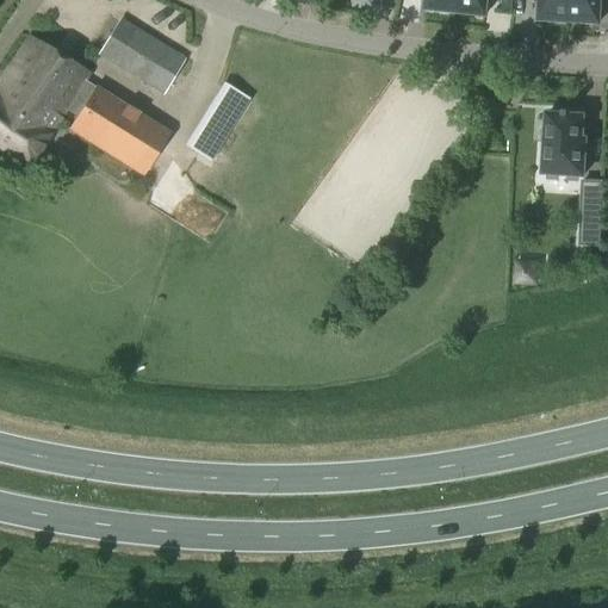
[(458,11),(459,0),(428,0),(428,7),(458,11)]
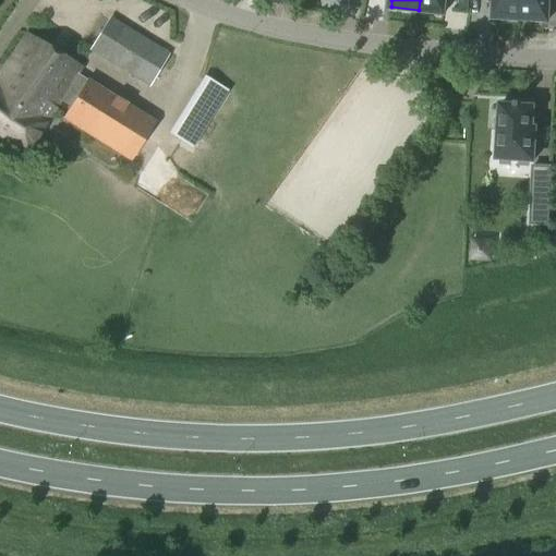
[(420,0),(419,10),(446,13),(447,0),(420,0)]
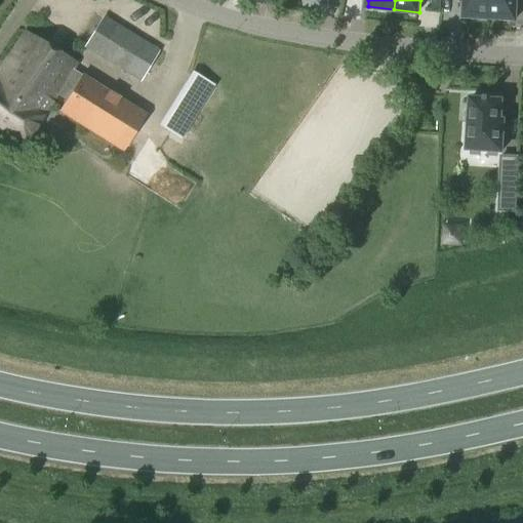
[(491,14),(492,0),(466,0),(466,15),(491,17),(491,14)]
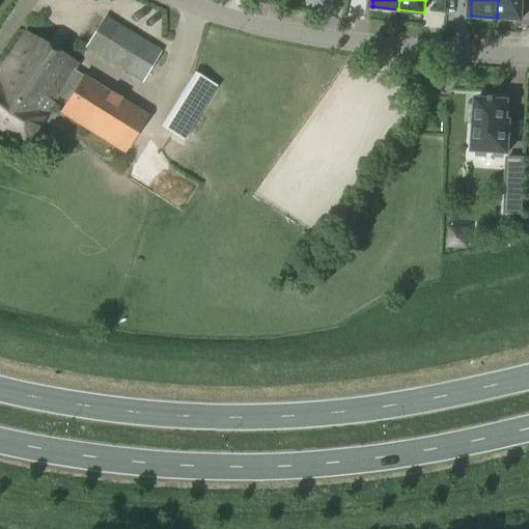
[(498,0),(497,15),(497,18),(523,19),(524,0),(498,0)]
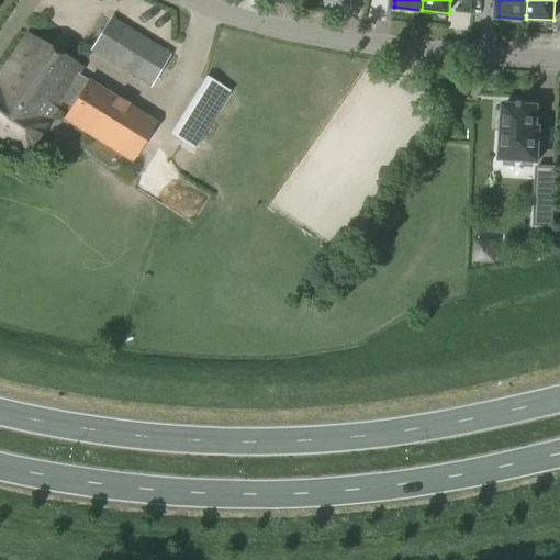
[(171,54),(123,23),(103,55),(153,86),(171,54)]
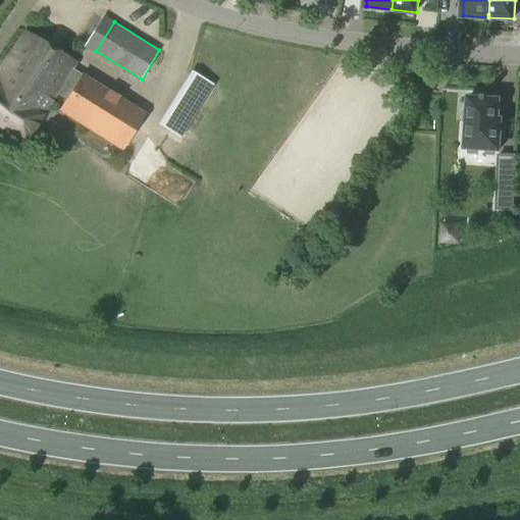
[(79,63),(28,31),(0,73),(0,107),(3,110),(11,98),(20,102),(30,88),(52,102),(58,93),(67,99),(83,74),(74,68),(79,63)]
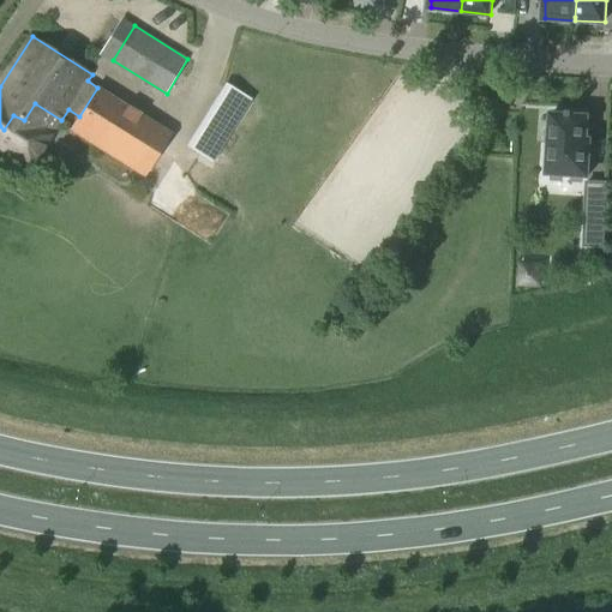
[(231,84),(202,131),(222,143),(251,97),(231,84)]
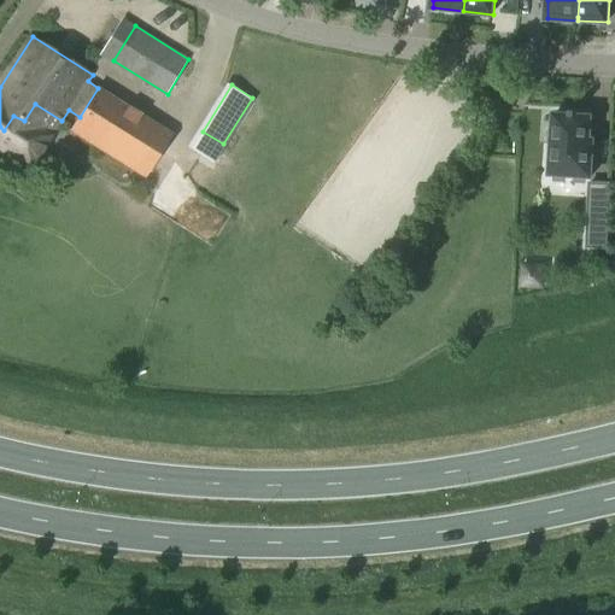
[(98,88),(80,117),(71,130),(147,177),(174,135),(98,88)]
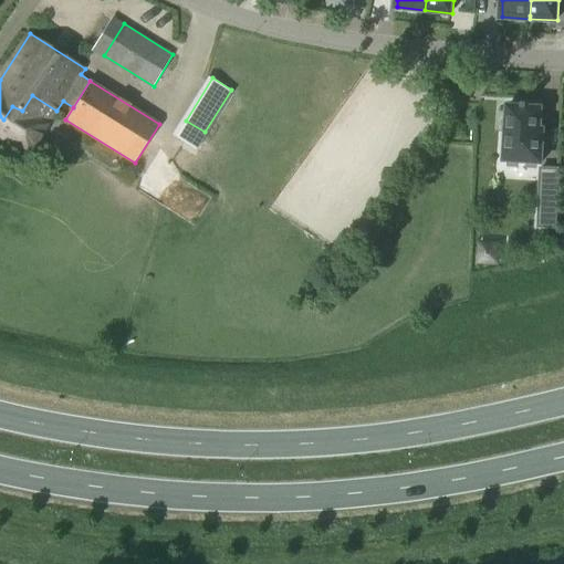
[(0,116),(0,135),(29,155),(56,111),(32,95),(22,111),(12,106),(3,119),(0,116)]
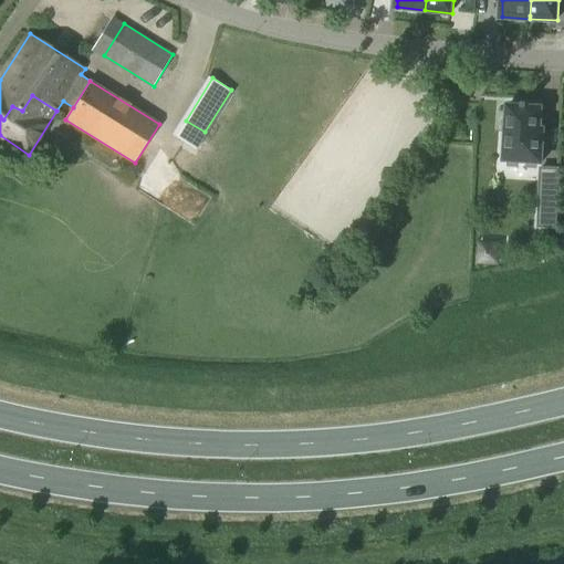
[(509,104),(505,159),(530,160),(543,162),(545,127),(542,127),(543,106),(530,105),(529,105),(529,103),(524,103),(524,105),(509,104)]
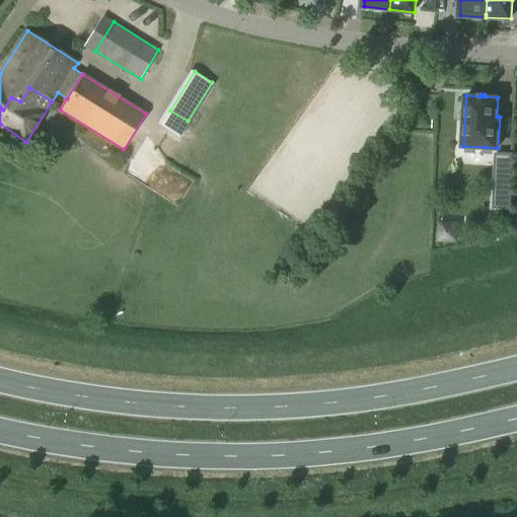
[(515,154),(498,153),(495,206),(511,207),(515,154)]
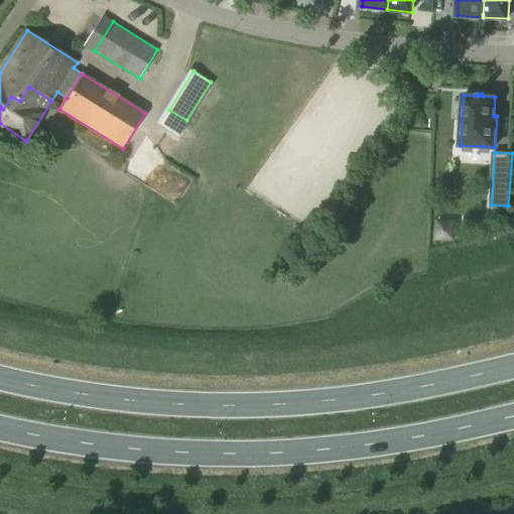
[(433,219),(432,240),(456,242),(457,220),(433,219)]
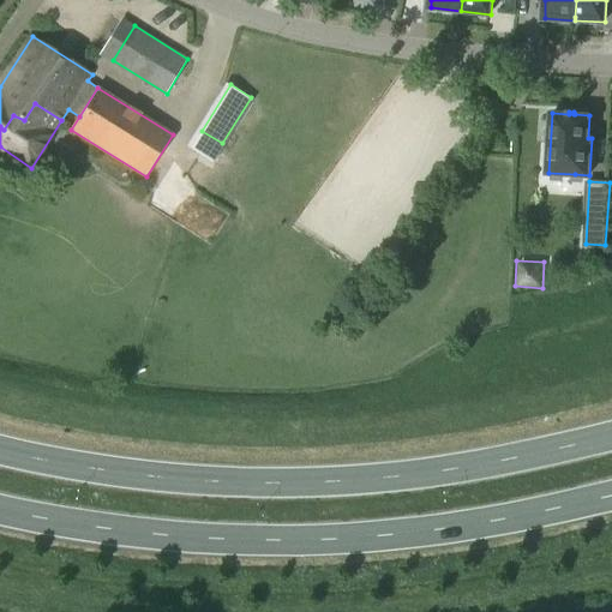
All buildings are outlined.
